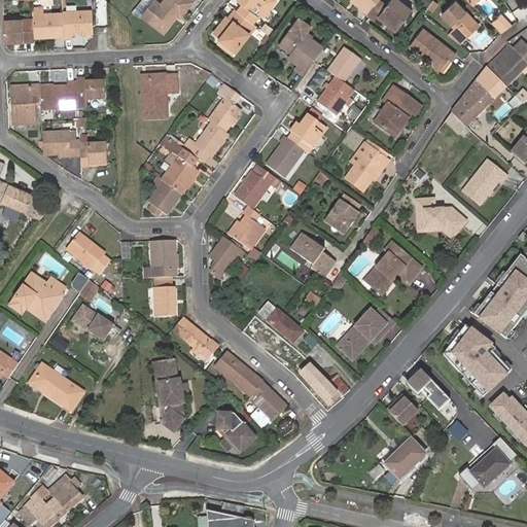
[(144,16),(150,22),(164,32),(177,15),(180,19),(186,10),(172,0),(167,0),(163,5),(156,0),(144,16)]
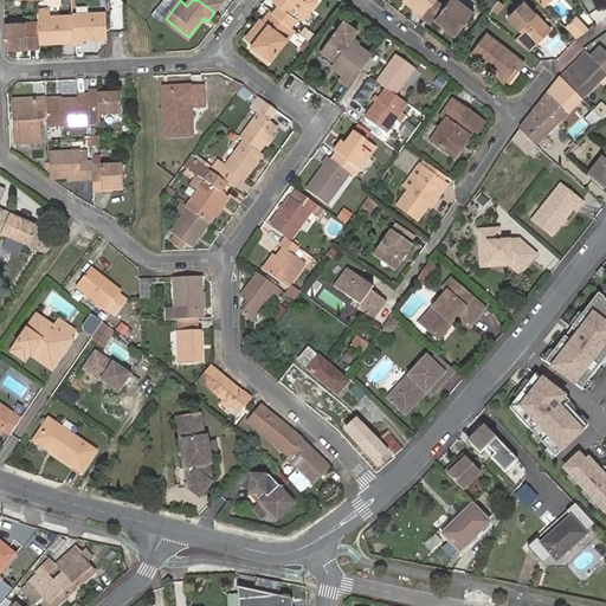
[(198,0),(214,12),(223,0),(198,0)]
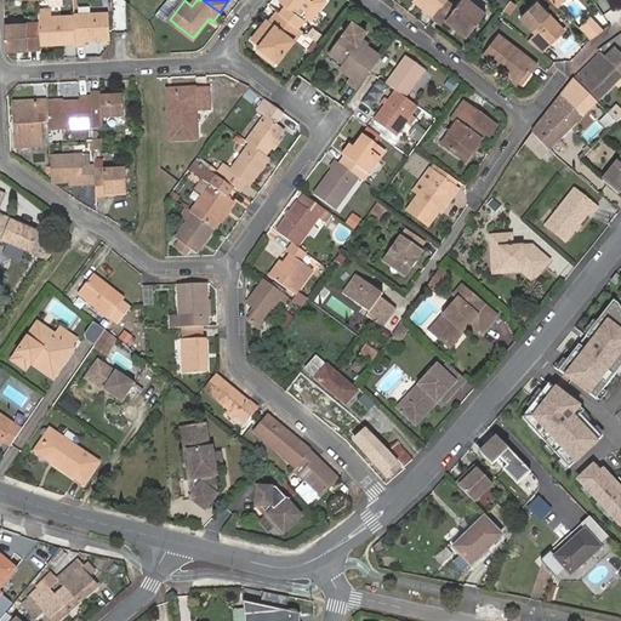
[(300,27),(306,20),(301,16),(303,13),(307,17),(313,21),(328,1),(325,0),(285,0),(283,4),(288,7),(283,13),(300,27)]
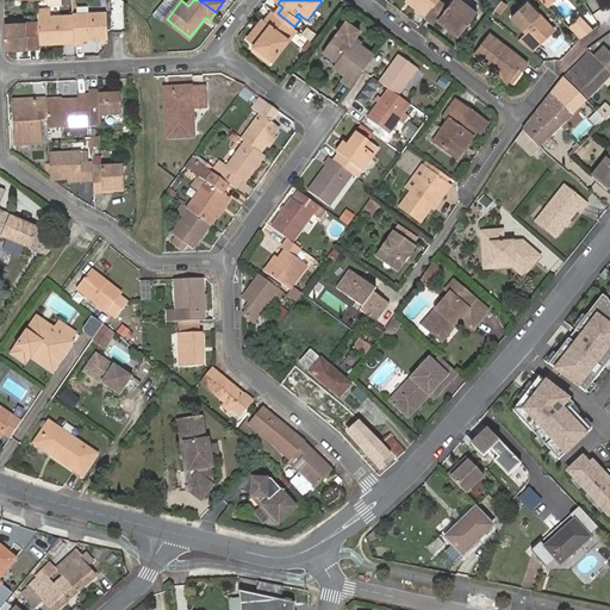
[(421,7),(410,0),(406,0),(406,1),(418,11),(421,7)]
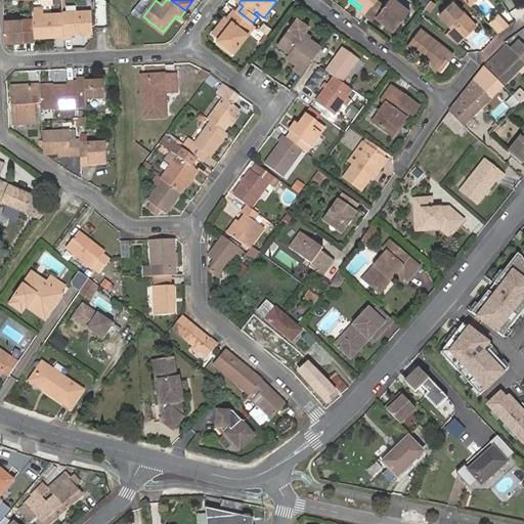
[(377,1),(377,0),(352,0),(361,6),(359,9),(365,14),(377,1)]
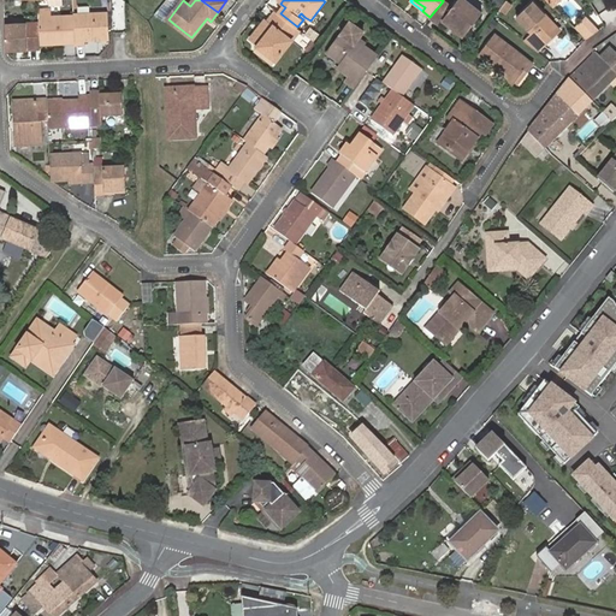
[(430,17),(430,18),(437,24),(440,19),(460,35),(477,15),(457,0),(456,0),(451,7),(443,1),(430,17)]
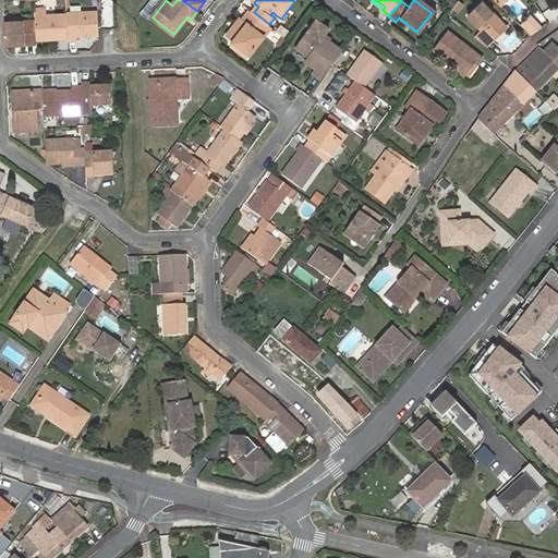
[(459,13),(464,3),(457,0),(452,10),(459,13)]
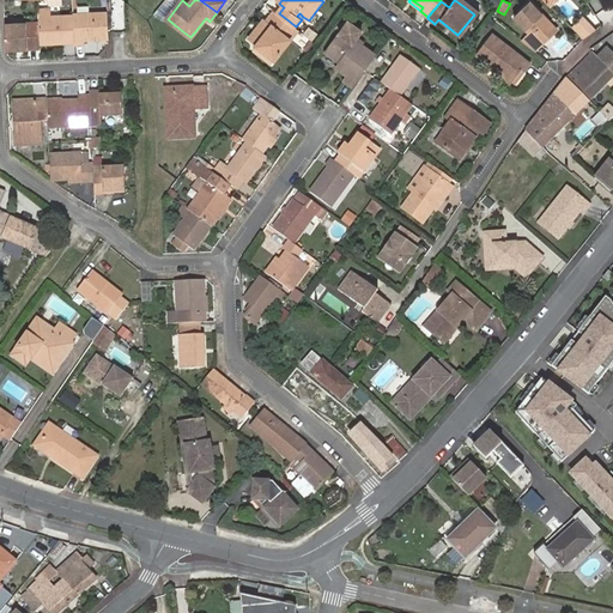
[(529,30),(521,38),(535,49),(557,29),(528,0),(514,14),(529,30)]
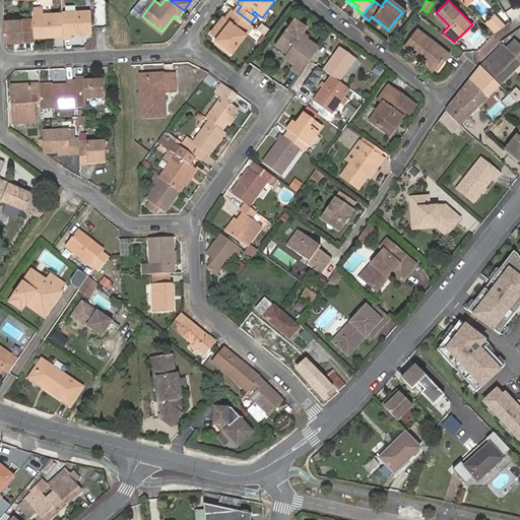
[(235,10),(234,9),(226,17),(225,16),(212,33),(215,35),(235,10)]
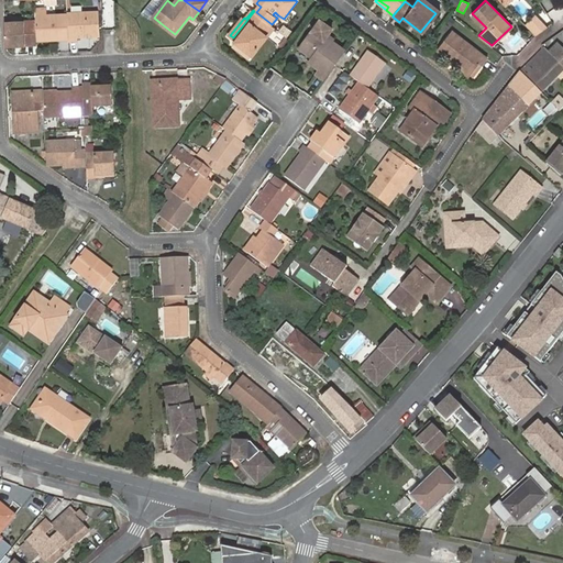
[(254,11),(233,37),(239,42),(253,53),(274,26),(272,24),(256,12),(254,11)]
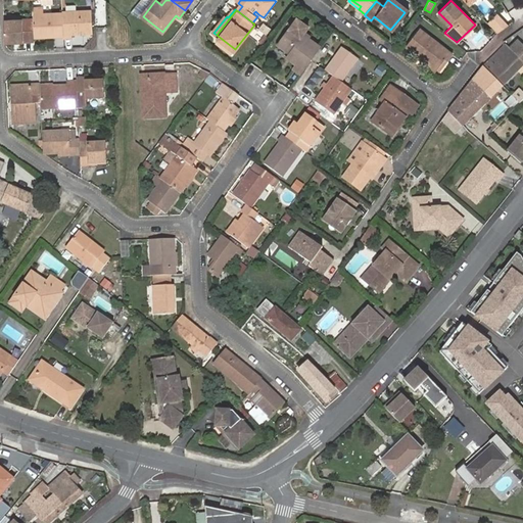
[(91,34),(91,29),(90,12),(60,14),(62,36),(62,39),(72,38),(72,35),(91,34)]
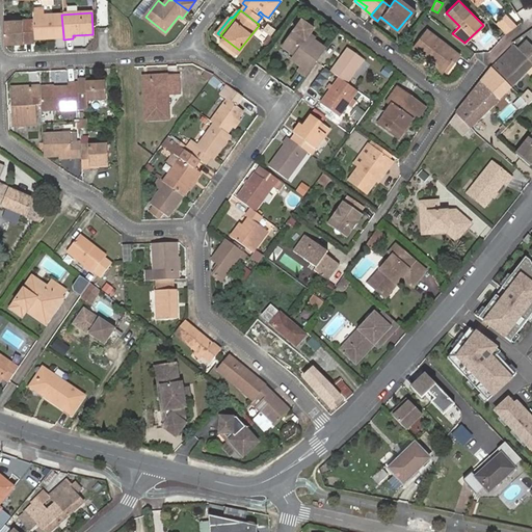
[(63,36),(61,15),(33,16),(33,21),(33,33),(48,33),(48,37),(63,36)]
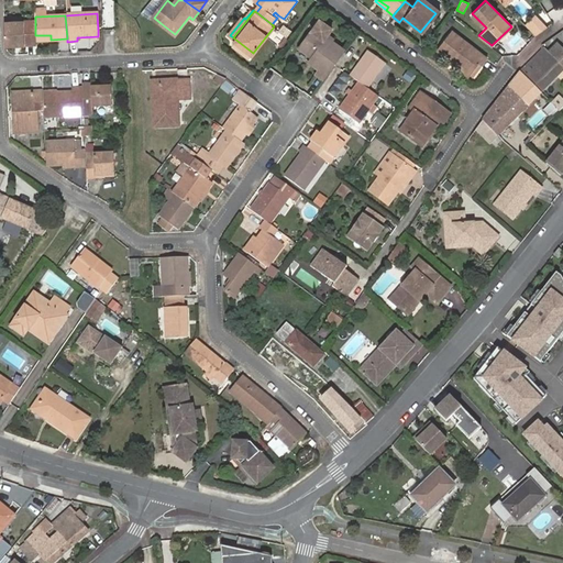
[(528,30),(536,37),(547,29),(539,19),(528,30)]
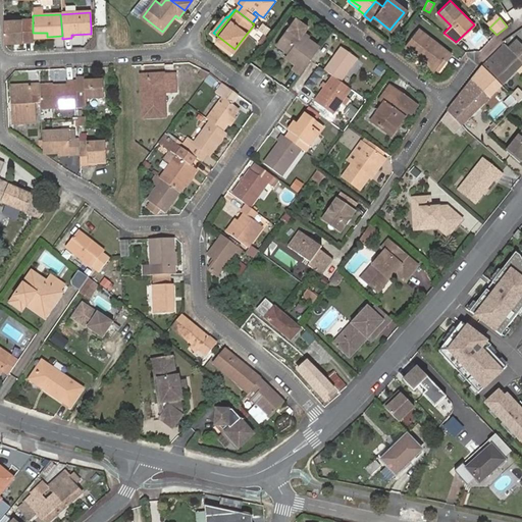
[(298,74),(309,59),(315,51),(303,41),(305,39),(300,35),(305,28),(294,19),(286,31),(274,46),(285,54),(289,56),(286,59),(294,64),(291,69),(298,74)]
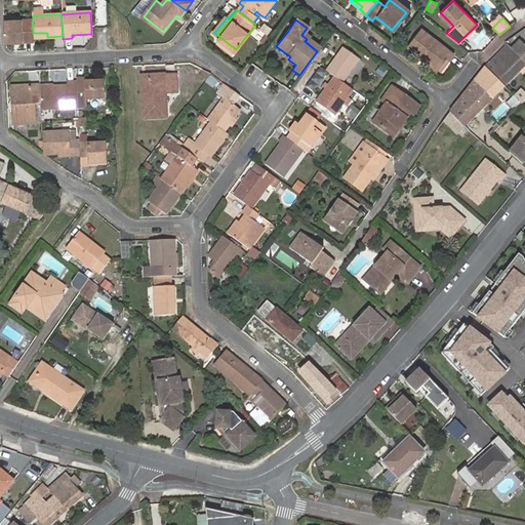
[(33,33),(33,21),(4,22),(5,41),(6,42),(34,41),(33,38),(33,33)]
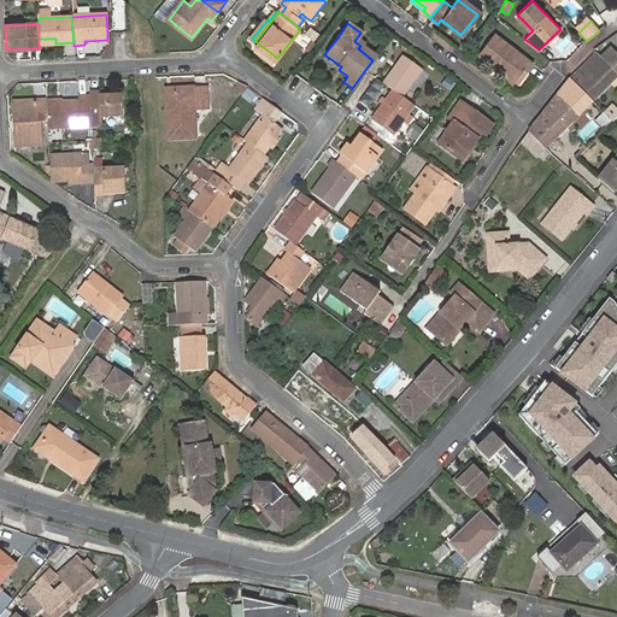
[(307,27),(304,40),(315,43),(319,30),(307,27)]
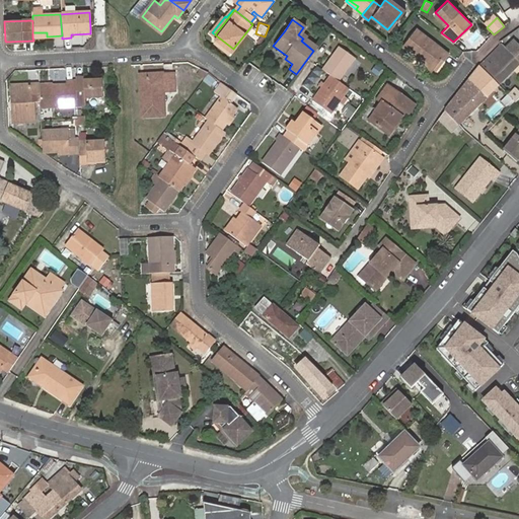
[(402,42),(434,66),(447,48),(417,24),(402,42)]
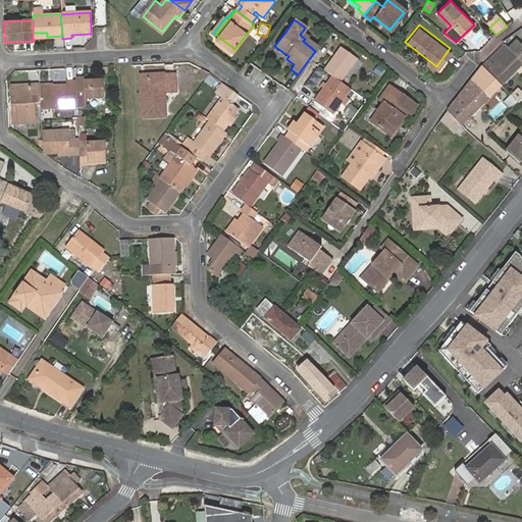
[(235,49),(221,39),(218,42),(231,53),(235,49)]
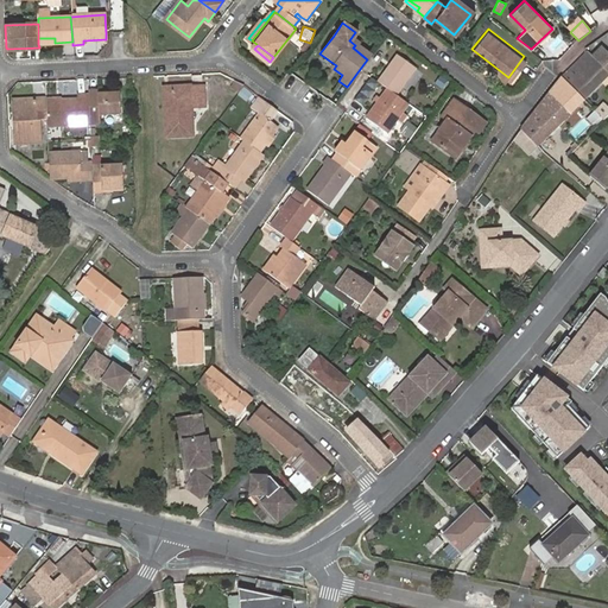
[(353,48),(367,59),(369,56),(355,45),(353,48)]
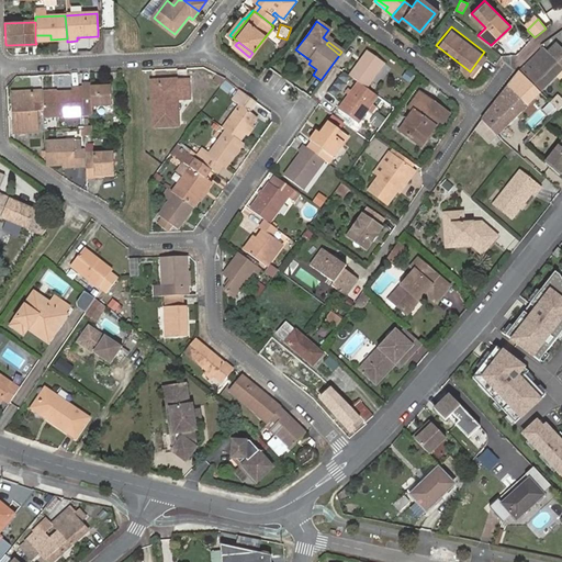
[(482,121),(497,136),(502,139),(510,132),(505,127),(561,70),(561,48),(557,43),(548,52),(543,48),(524,68),(521,70),(482,121)]
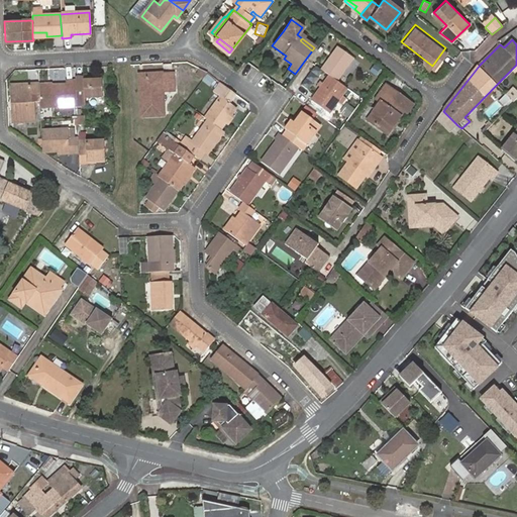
[(336,46),(321,70),(329,75),(336,81),(352,58),(336,46)]
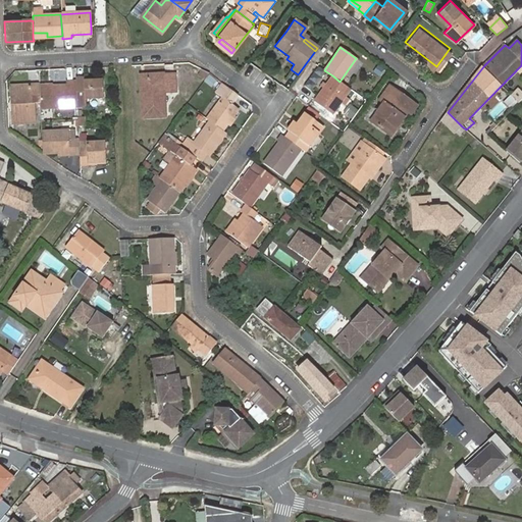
[(207,72),(199,67),(195,72),(203,79),(207,72)]
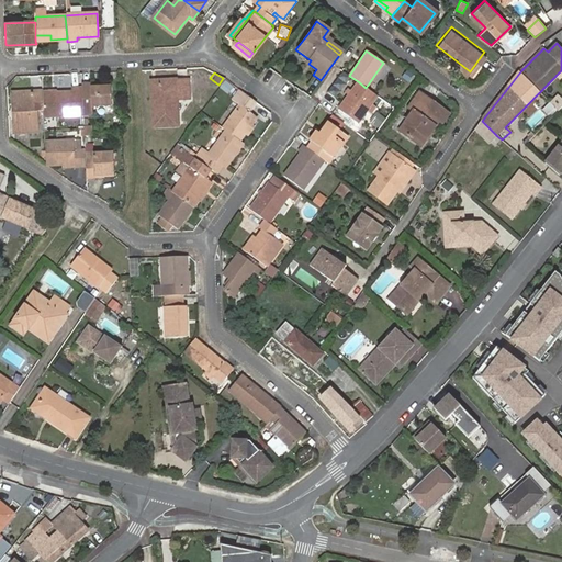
[(172,81),(172,83),(171,83),(153,85),(154,107),(150,107),(152,126),(175,125),(173,100),(187,99),(186,80),(172,81)]
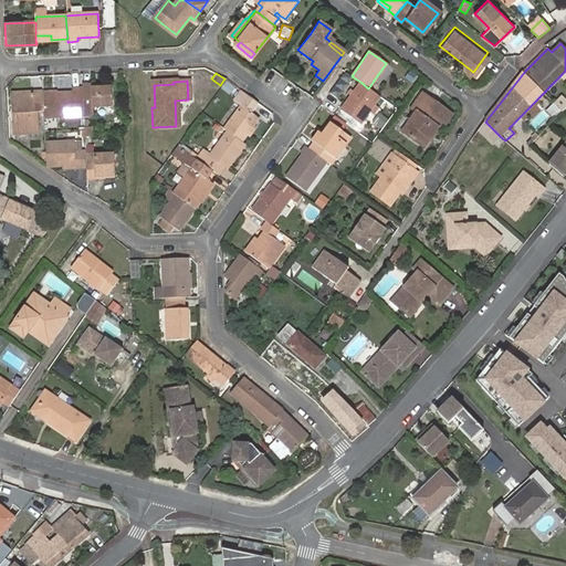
[(360,123),(379,95),(368,88),(360,82),(342,111),(360,123)]
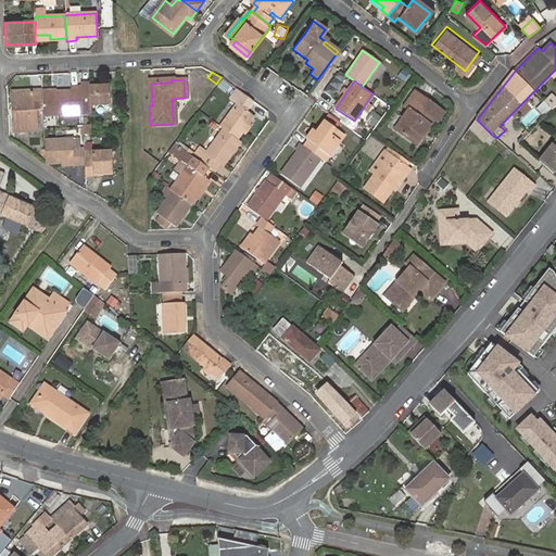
[(80,84),(80,88),(83,115),(91,115),(91,106),(111,106),(109,86),(90,87),(90,84),(80,84)]
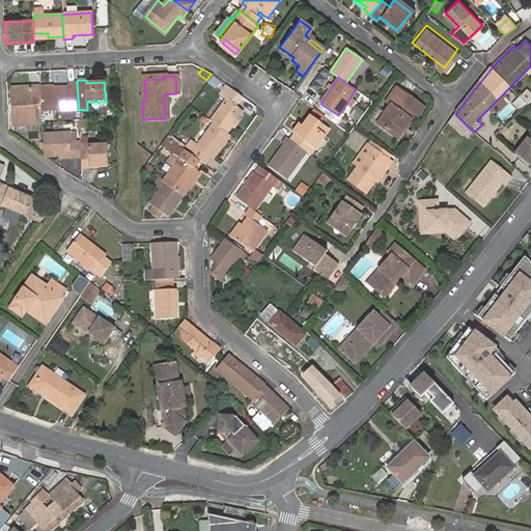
[(67,88),(39,89),(42,106),(42,112),(79,110),(77,84),(67,85),(67,88)]
